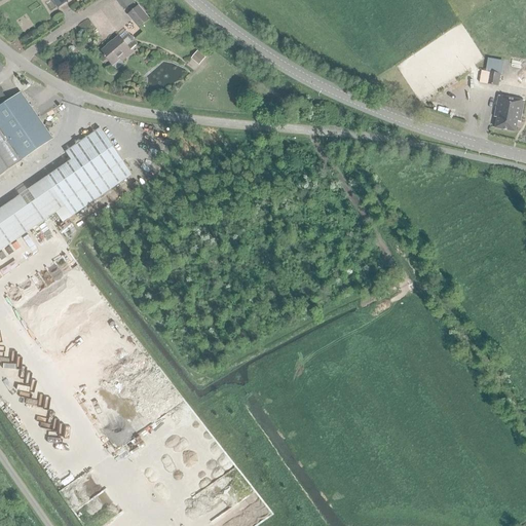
[(116,0),(123,10),(135,4),(132,0),(116,0)]
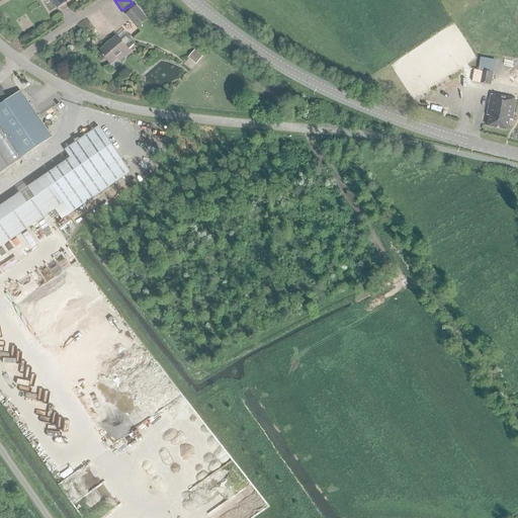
[(125,15),(137,28),(148,19),(137,6),(125,15)]
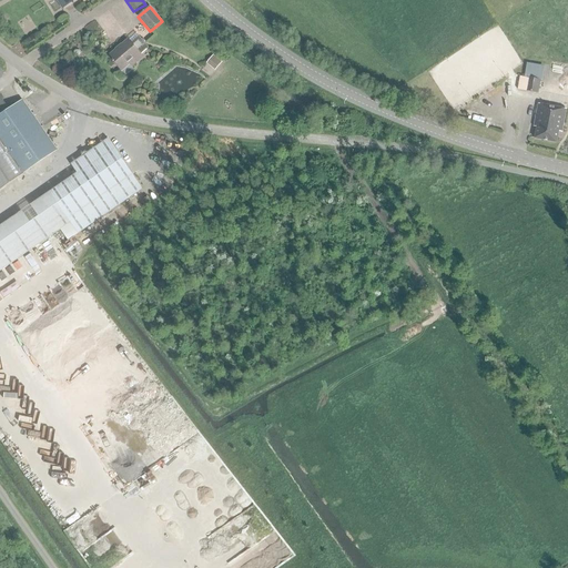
[(109,56),(121,70),(121,69),(125,73),(132,68),(131,66),(142,57),(140,53),(146,48),(138,37),(131,42),(128,39),(121,46),(120,43),(114,48),(115,50),(109,56)]
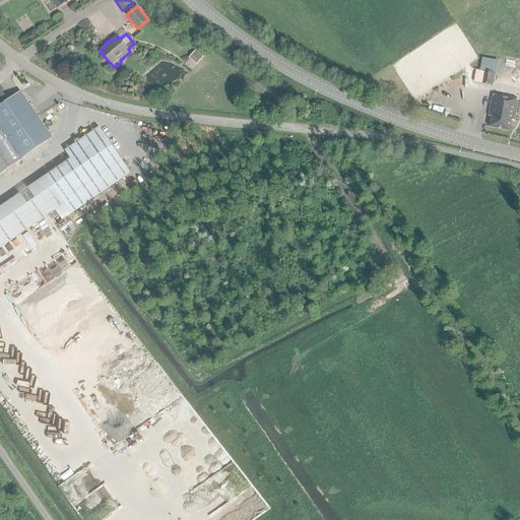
[(197,64),(204,56),(195,49),(189,57),(197,64)]
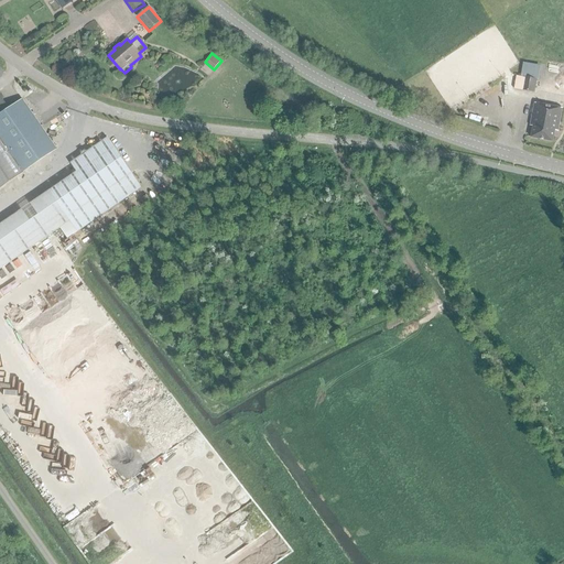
[(533,93),(535,80),(516,76),(513,89),(533,93)]
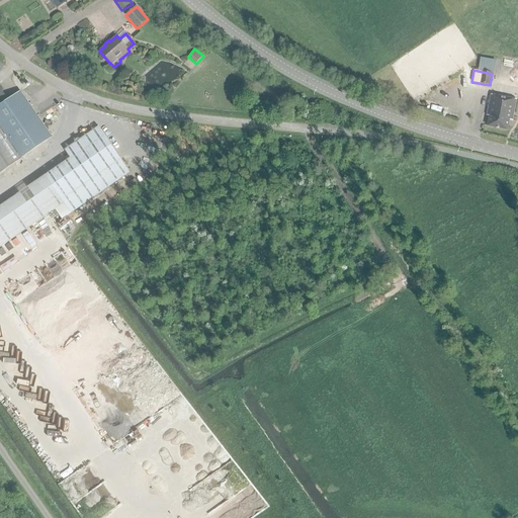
[(8,100),(6,97),(0,88),(0,172),(51,138),(19,92),(8,100)]
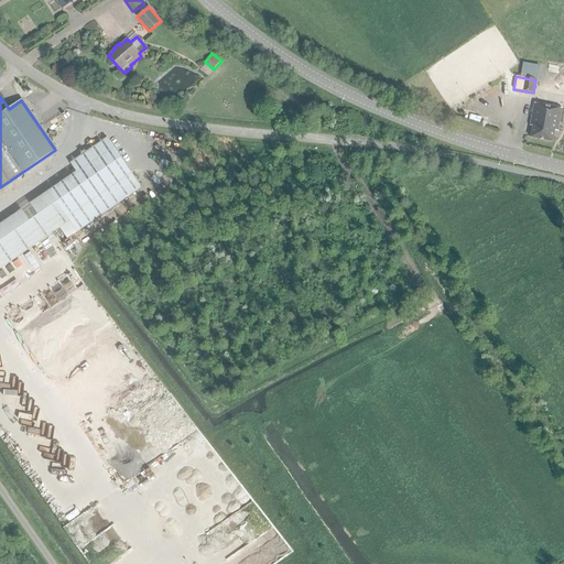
[(534,104),(529,126),(532,127),(531,137),(551,141),(553,131),(556,131),(561,109),(534,104)]
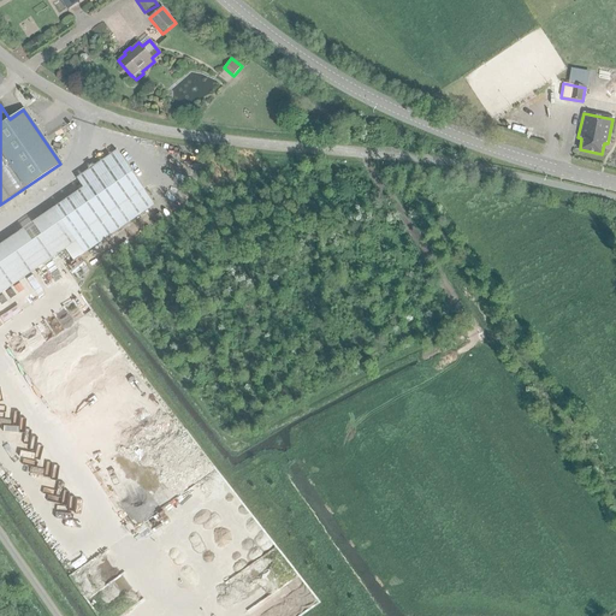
[(0,249),(0,292),(65,249),(76,242),(84,253),(153,205),(136,179),(117,152),(76,179),(84,191),(0,249)]
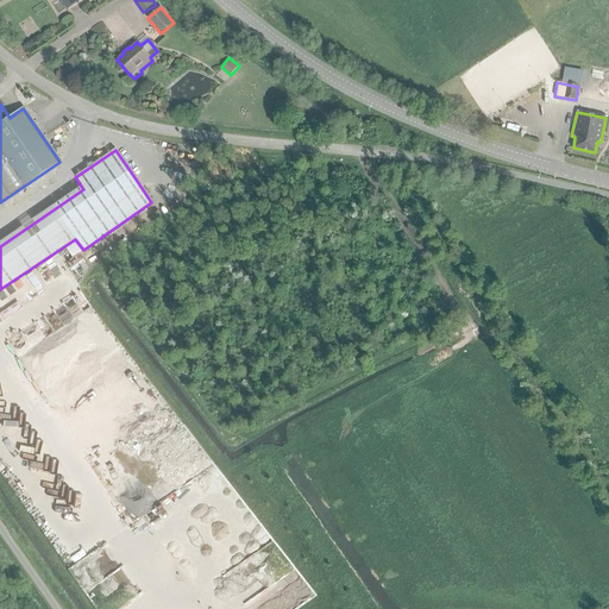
[(75,239),(64,246),(73,258),(83,250),(75,239)]
